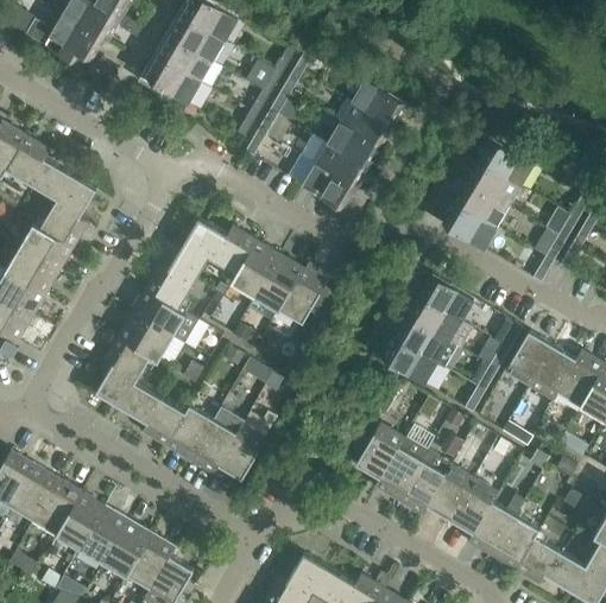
[(115,21),(80,0),(71,0),(62,17),(102,42),(115,21)]
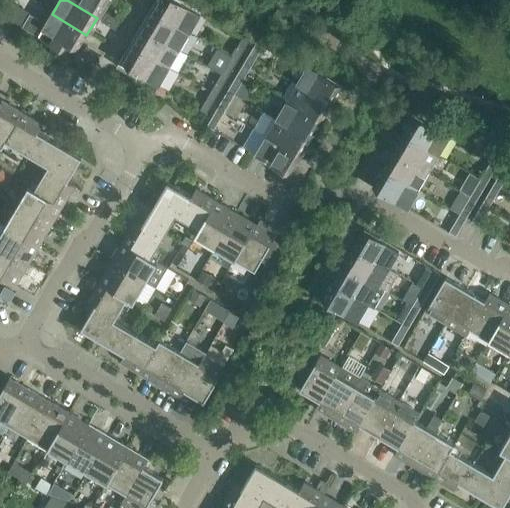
[(107,0),(67,0),(97,18),(107,0)]
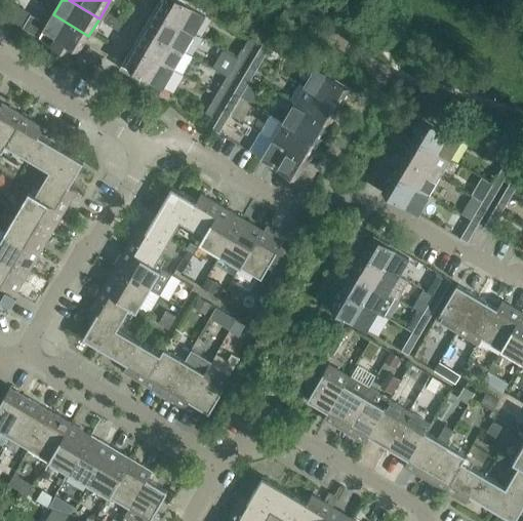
[(204,17),(173,0),(166,0),(158,15),(193,37),(204,17)]
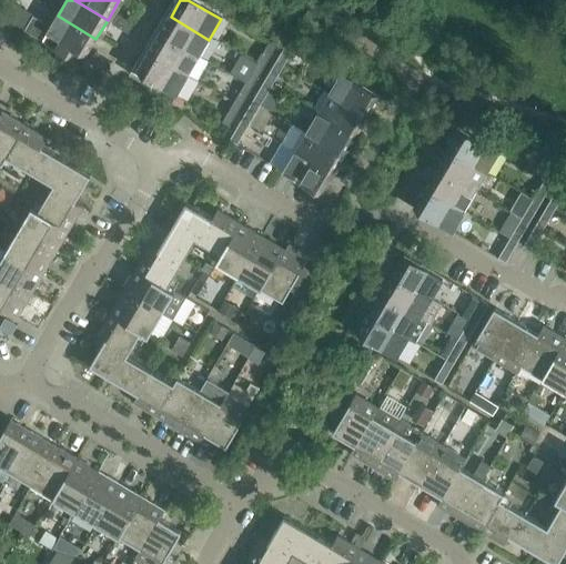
[(31,20),(22,34),(63,58),(69,62),(74,53),(84,59),(95,39),(58,16),(49,30),(31,20)]
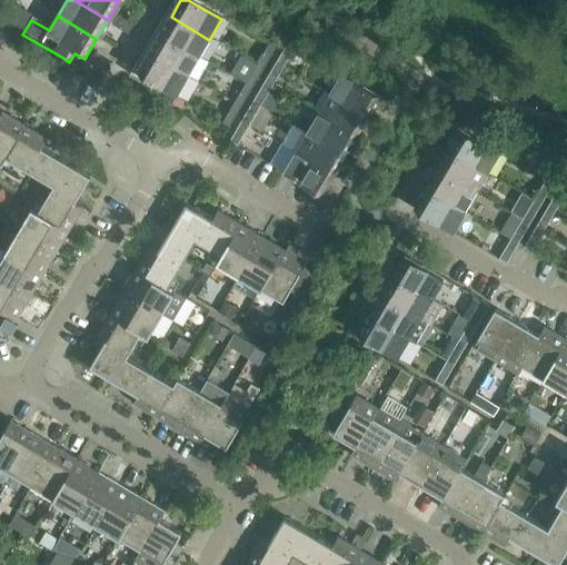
[(159,37),(198,59),(209,40),(171,17),(159,37)]
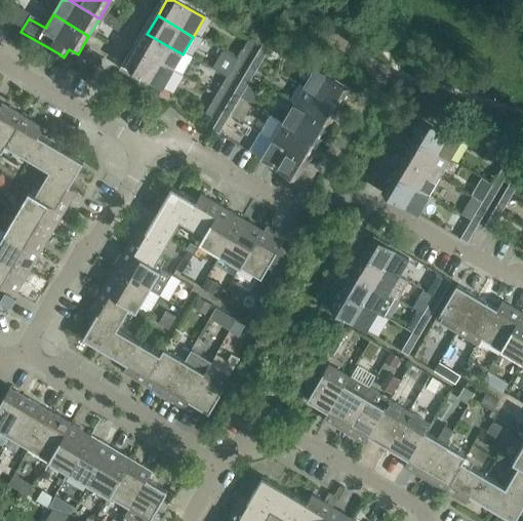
[(107,16),(102,26),(110,30),(115,21),(107,16)]
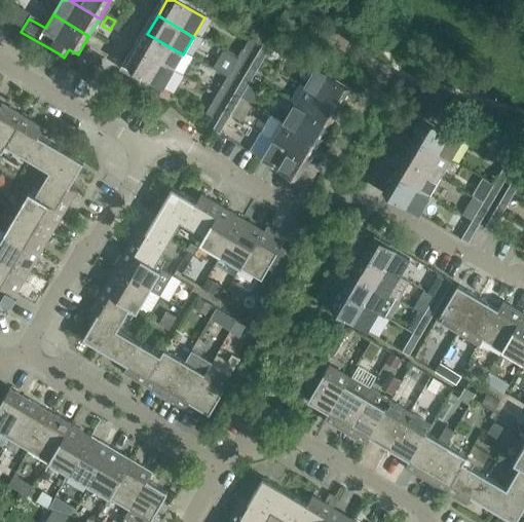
[(117,35),(122,26),(115,21),(110,30),(117,35)]
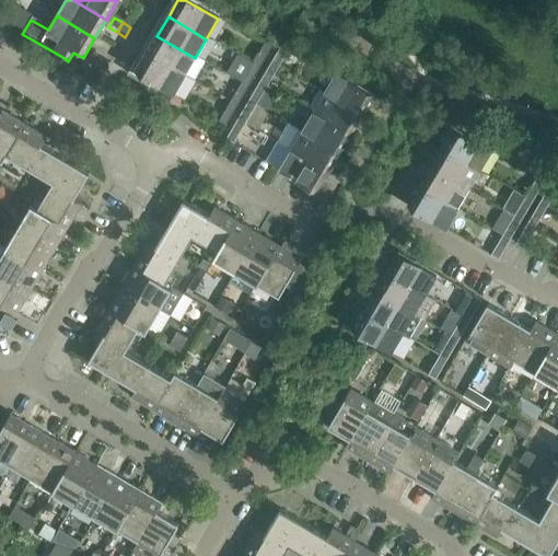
[(195,58),(157,36),(146,55),(184,78),(195,58)]
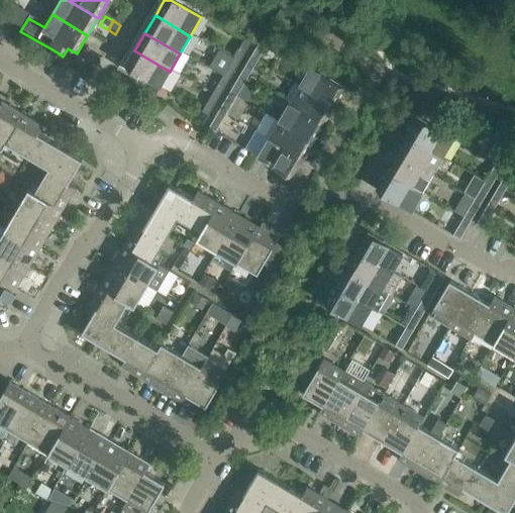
[(268,44),(261,40),(249,59),(256,63),(268,44)]
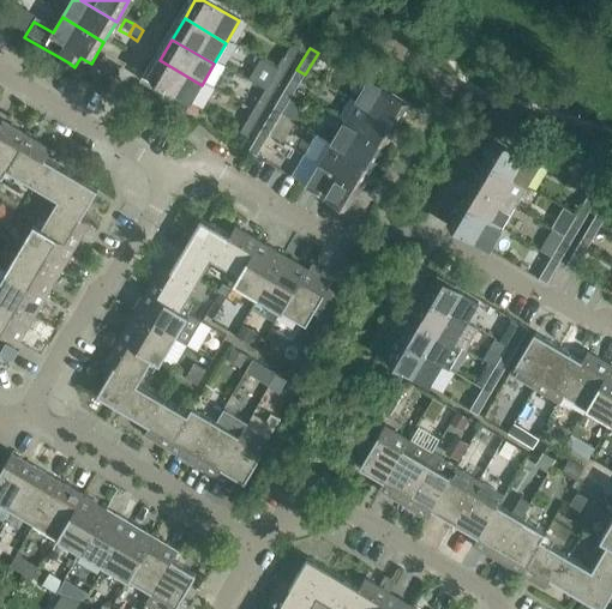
[(297,55),(288,50),(276,72),(285,77),(297,55)]
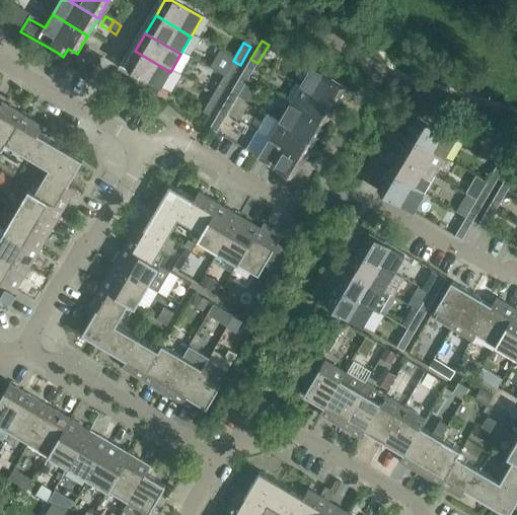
[(124,70),(159,90),(170,72),(135,51),(124,70)]
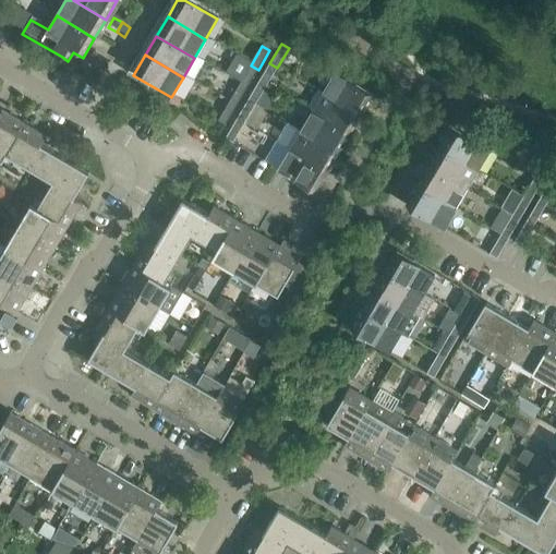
[(92,56),(85,65),(94,70),(99,61),(92,56)]
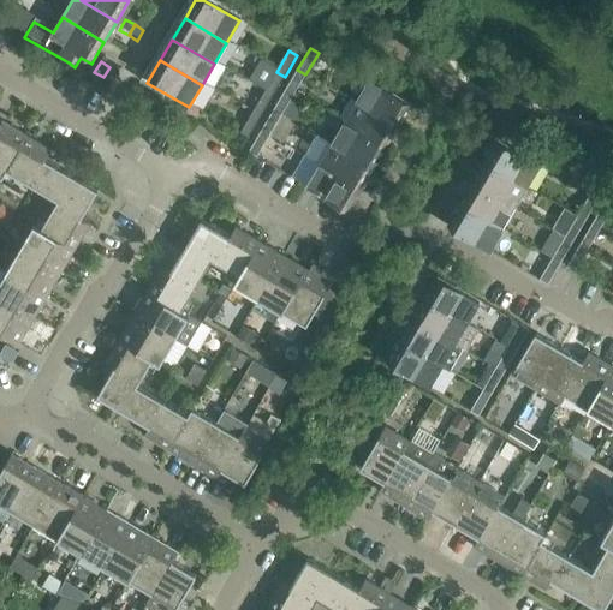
[(113,83),(119,72),(109,67),(103,77),(113,83)]
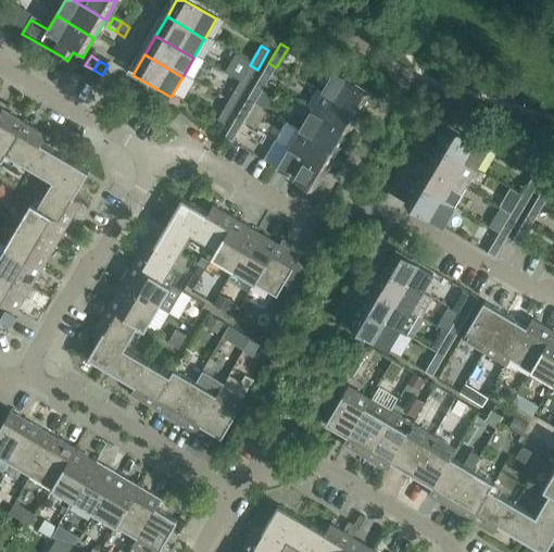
[(257,83),(265,87),(276,67),(268,63),(257,83)]
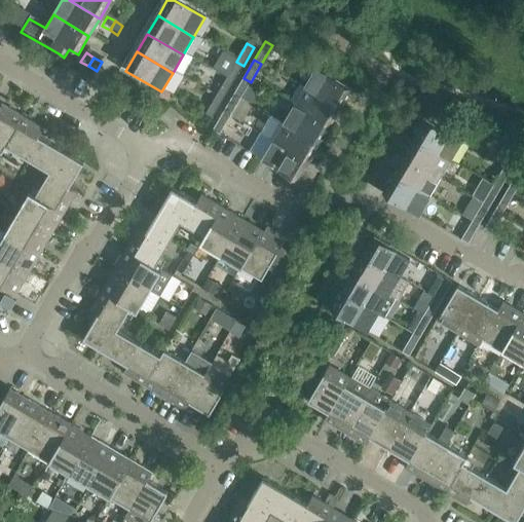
[(244,66),(236,62),(225,80),(232,84),(244,66)]
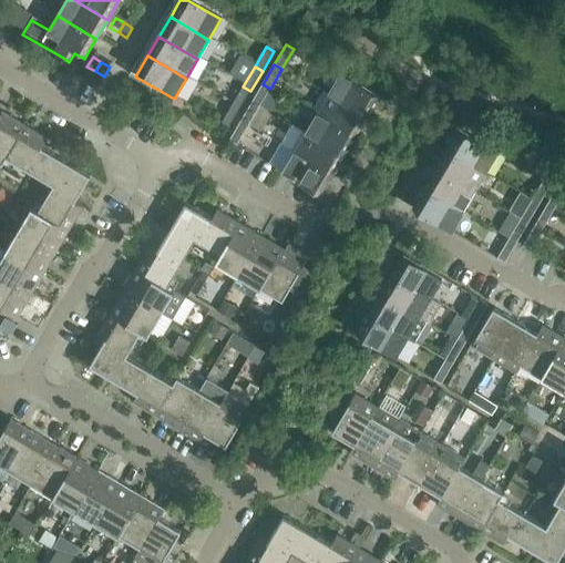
[(378,99),(339,77),(327,96),(366,120),(378,99)]
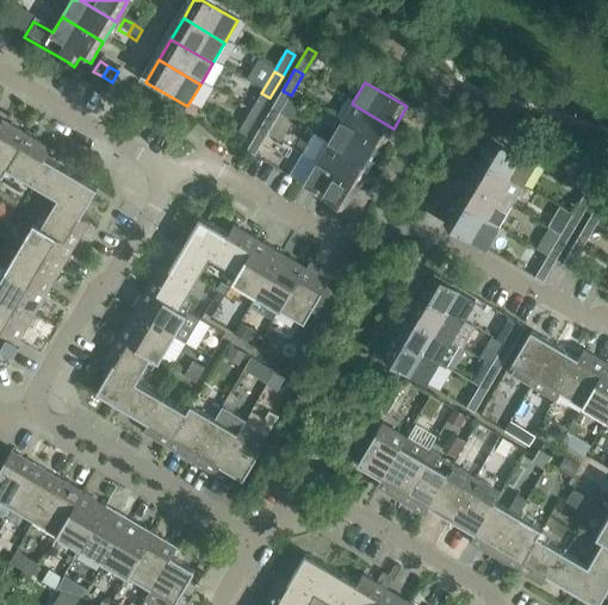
[(291,95),(283,91),(270,111),(278,117),(291,95)]
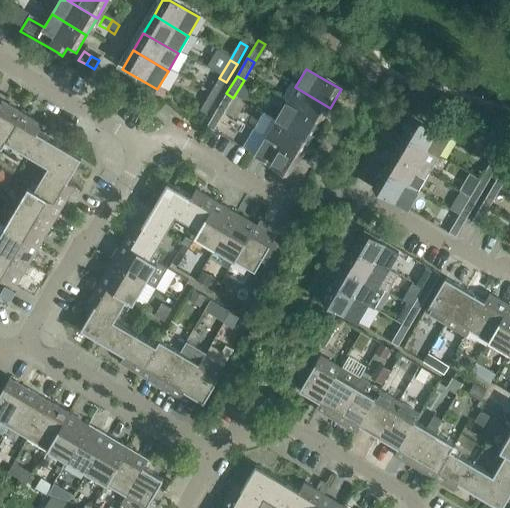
[(226,82),(219,78),(209,95),(216,99),(226,82)]
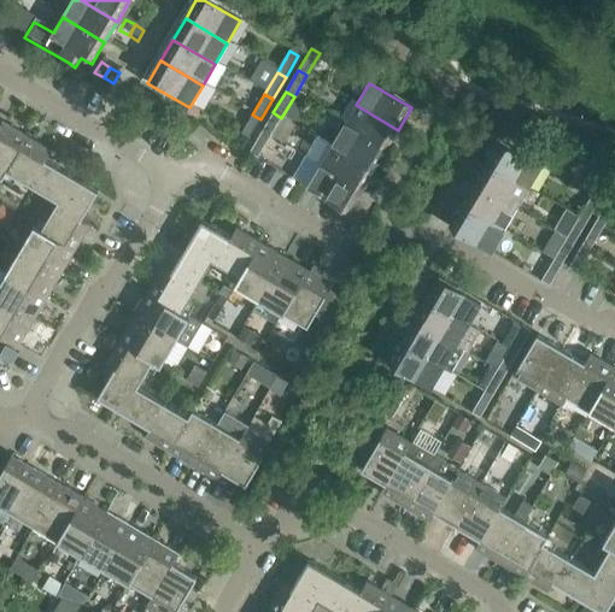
[(398,130),(356,105),(344,127),(386,151),(398,130)]
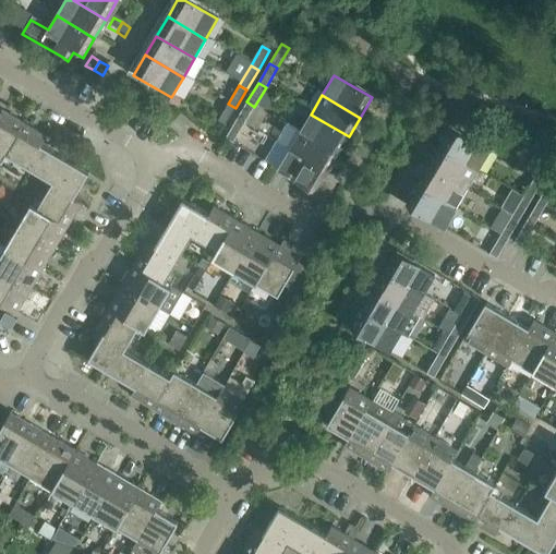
[(216,124),(224,129),(236,108),(228,104),(221,99),(215,110),(221,115),(216,124)]
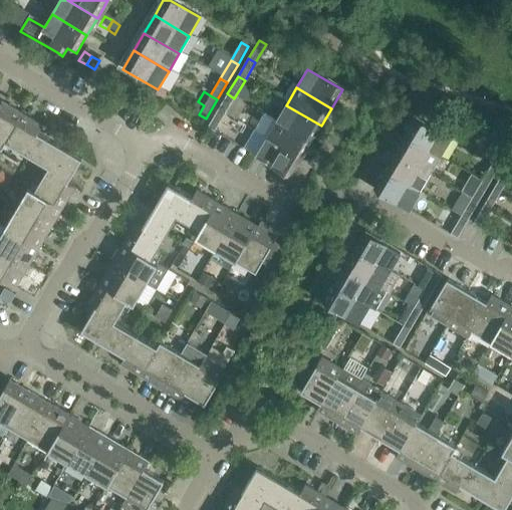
[(227,93),(217,111),(224,115),(234,98),(227,93)]
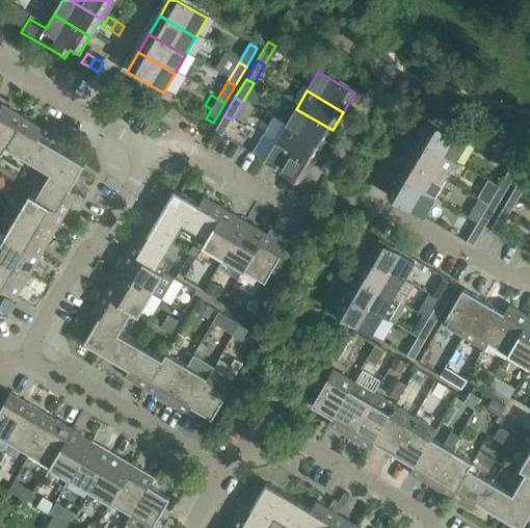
[(3,150),(21,122),(0,109),(0,156),(1,157),(4,151),(3,150)]
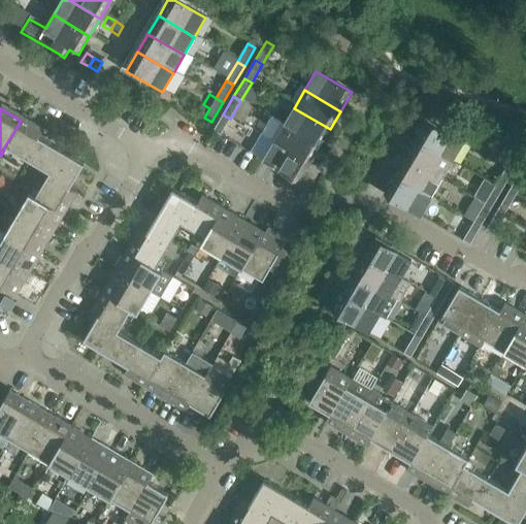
[(330,129),(294,108),(284,126),(319,148),(330,129)]
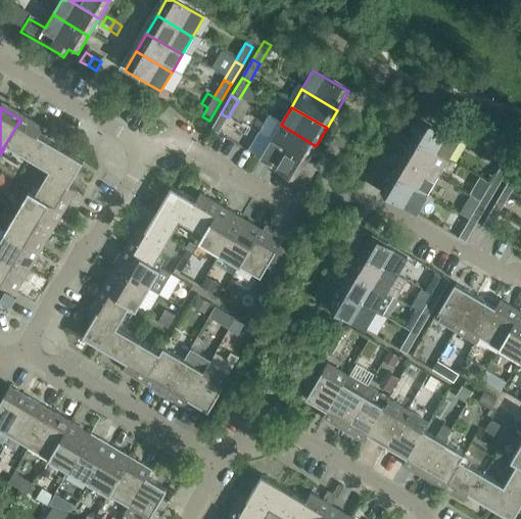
[(209,133),(217,137),(228,118),(221,113),(209,133)]
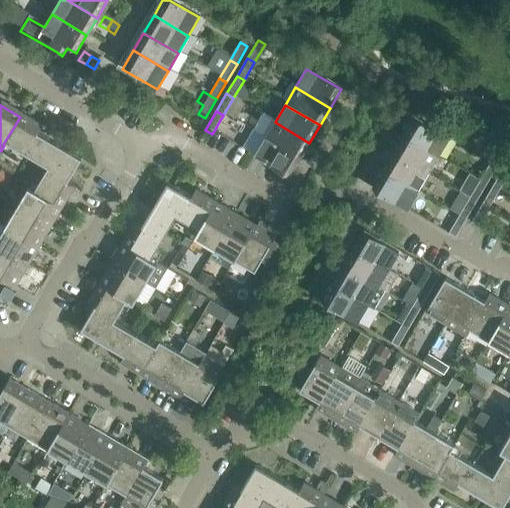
[(3,144),(4,145),(47,170),(33,193),(61,210),(73,190),(66,185),(80,162),(36,136),(41,129),(20,117),(3,144)]
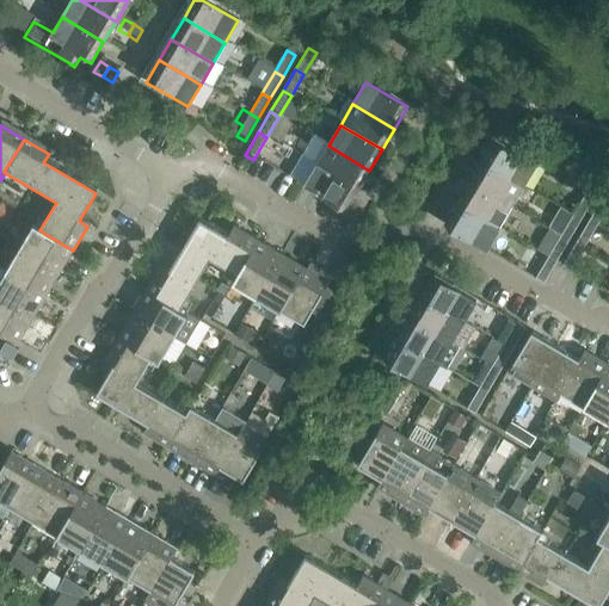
[(514,155),(493,143),(480,165),(522,189),(535,167),(514,155)]
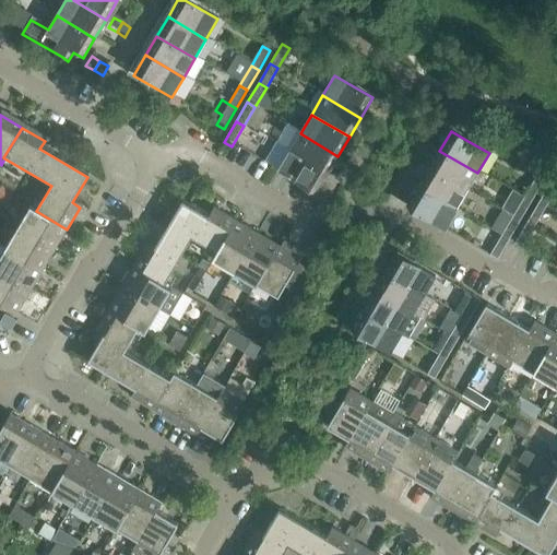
[(338,156),(300,133),(288,153),(327,175),(338,156)]
